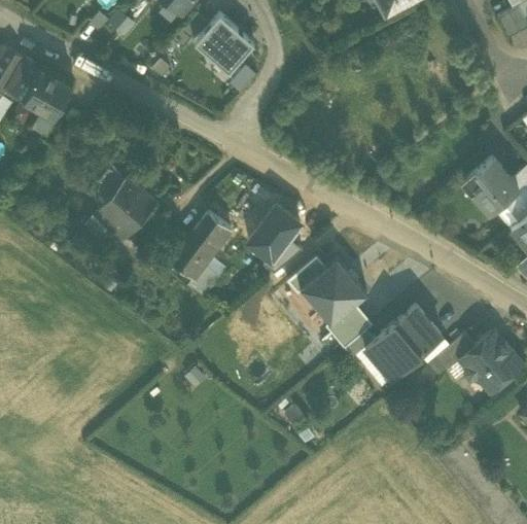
[(190,0),(167,0),(168,1),(180,11),(181,12),(190,0)]
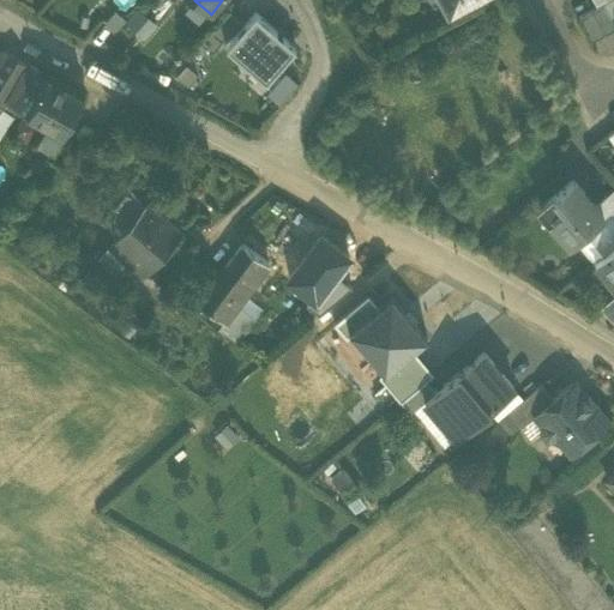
[(441,0),(450,14),(475,0),(441,0)]
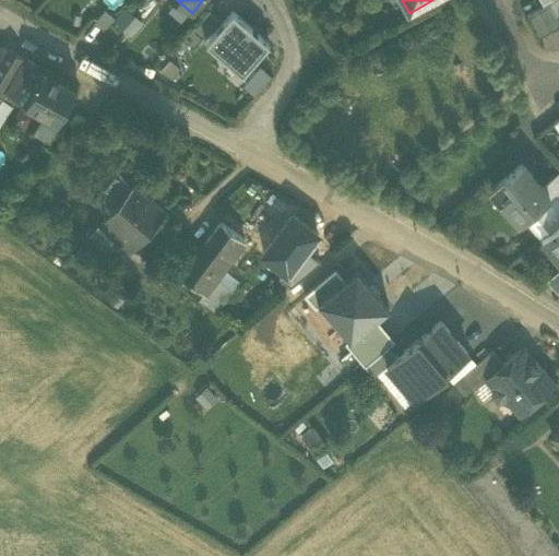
[(549,6),(558,0),(538,0),(544,9),(549,6)]
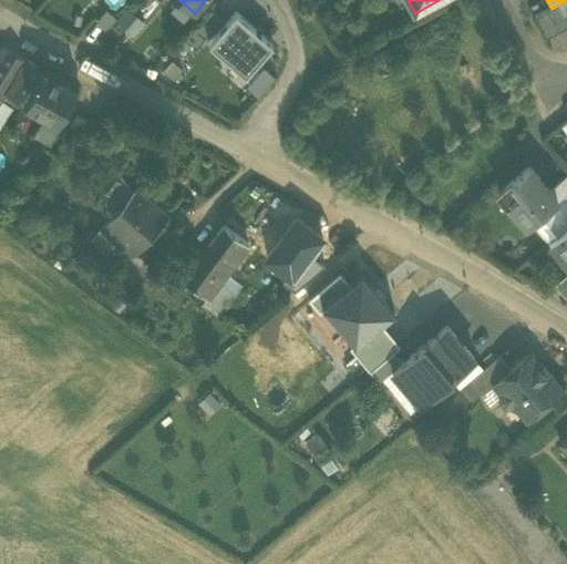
[(194,12),(181,1),(171,13),(183,24),(194,12)]
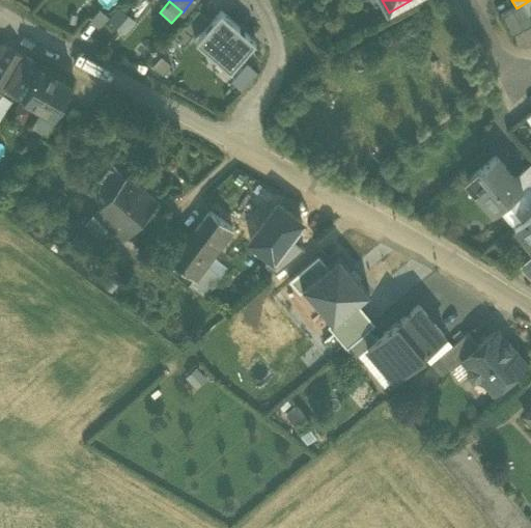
[(500,17),(511,37),(530,27),(530,23),(522,5),(516,8),(500,17)]
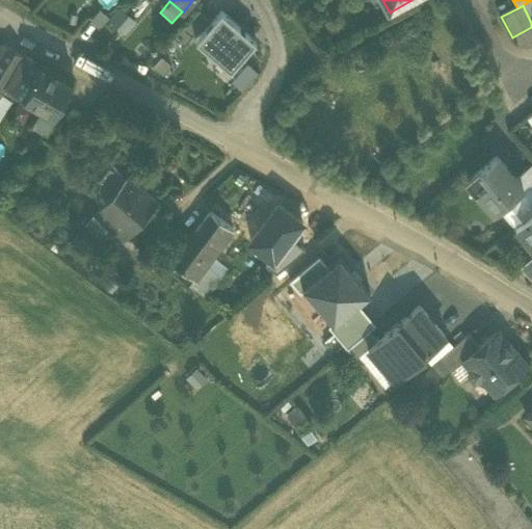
[(136,25),(118,9),(107,23),(125,37),(136,25)]
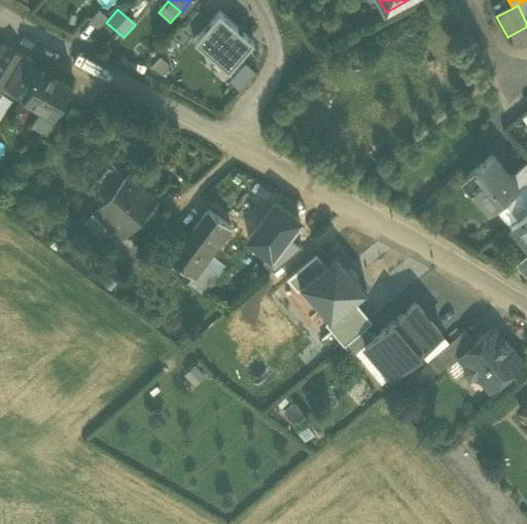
[(206,21),(197,12),(173,40),(182,48),(206,21)]
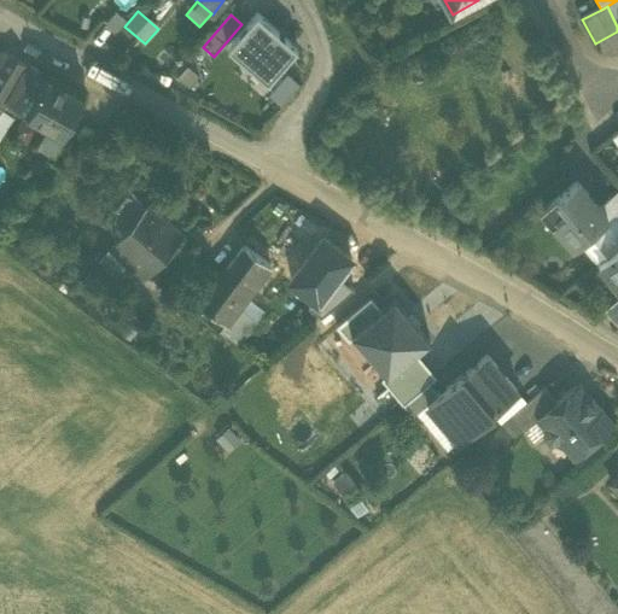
[(257,16),(227,50),(245,65),(249,60),(272,81),(297,51),(257,16)]
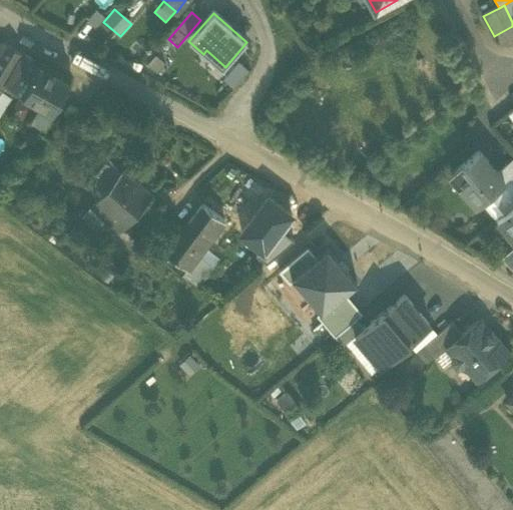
[(40,67),(23,57),(5,46),(0,54),(0,91),(1,92),(4,88),(15,94),(23,98),(40,67)]
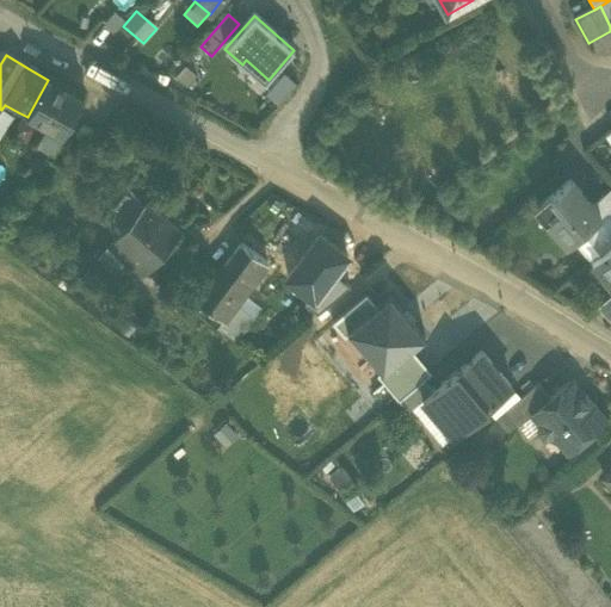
[(265,85),(269,80),(246,60),(242,64),(265,85)]
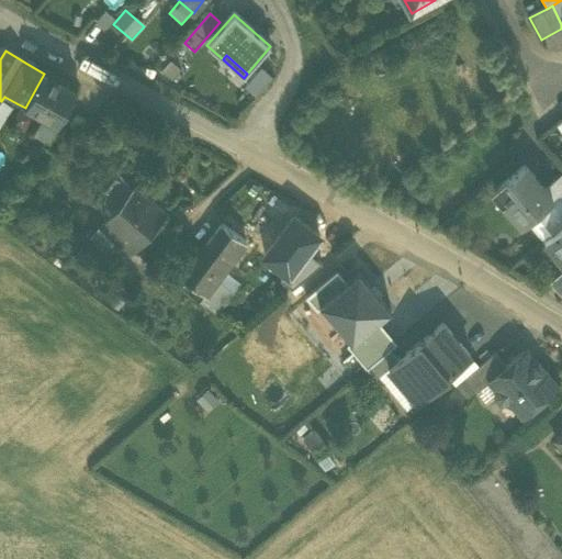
[(244,88),(256,100),(274,80),(262,69),(244,88)]
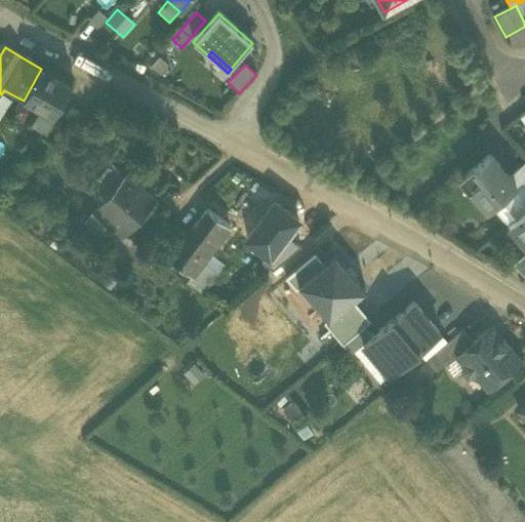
[(32,126),(45,132),(54,117),(72,84),(41,68),(41,69),(24,101),(41,110),(32,126)]
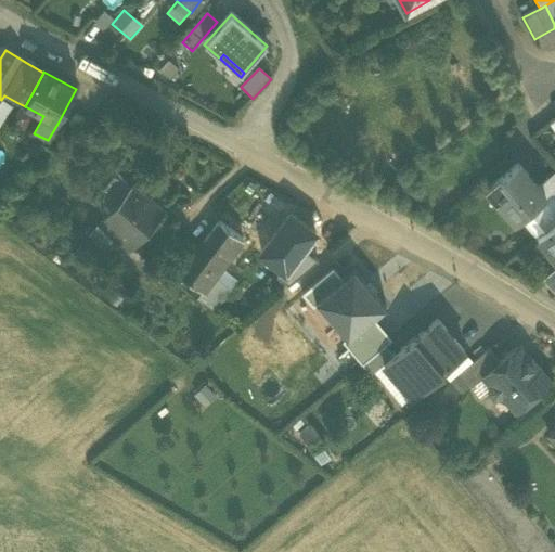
[(98,185),(107,194),(118,204),(132,188),(118,176),(115,179),(108,174),(111,169),(103,163),(89,178),(98,185)]
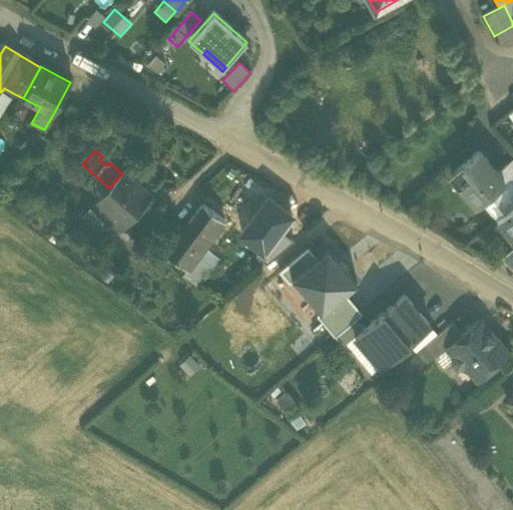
[(489,196),(497,189),(504,183),(497,174),(496,173),(479,152),(451,176),(477,206),(480,203),(489,196)]
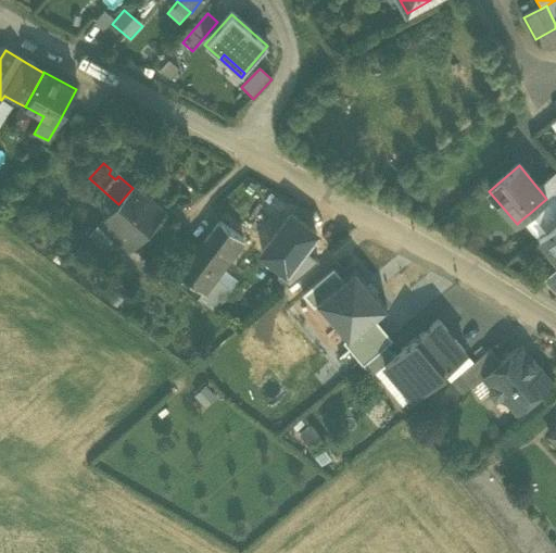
[(538,188),(539,189),(548,180),(555,189),(555,208),(555,209),(555,172),(547,179),(538,188)]
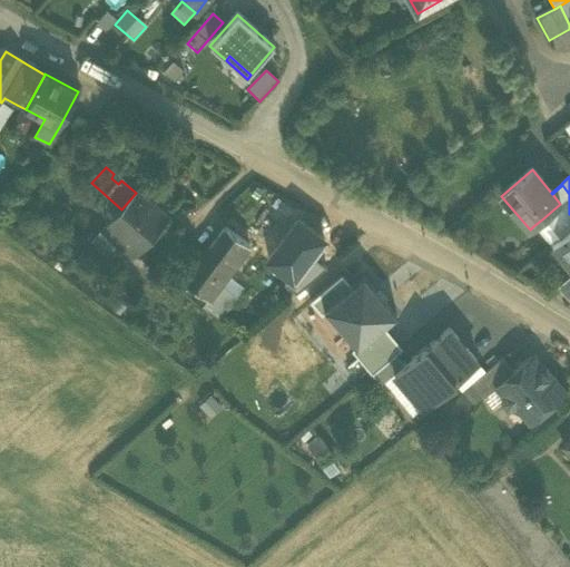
[(560,204),(569,214),(569,213),(569,194),(562,185),(552,194),(560,204)]
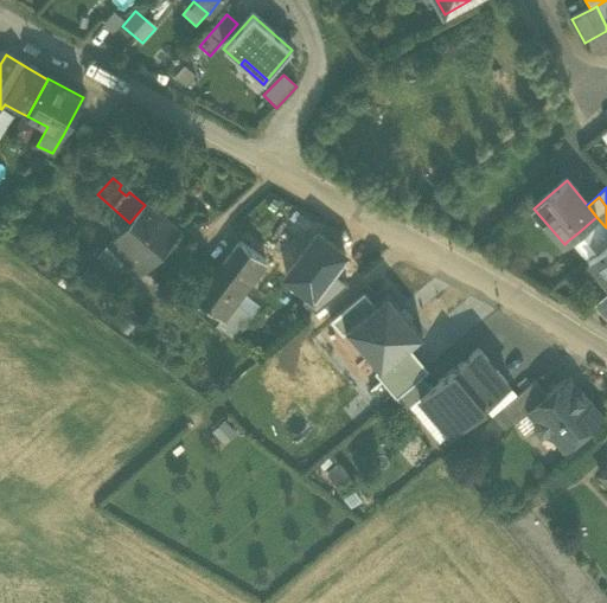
[(145,205),(129,223),(164,252),(180,235),(145,205)]
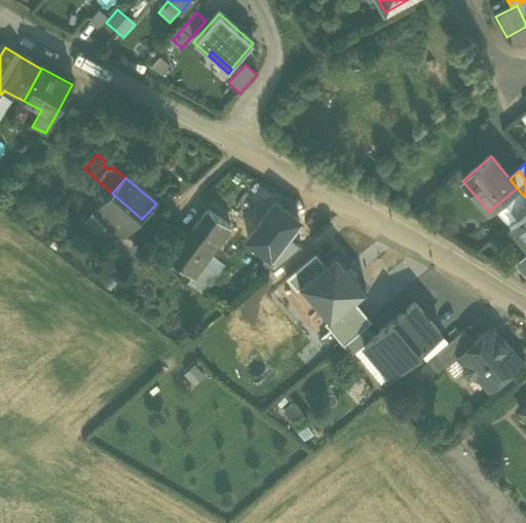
[(100,207),(112,193),(102,184),(90,197),(100,207)]
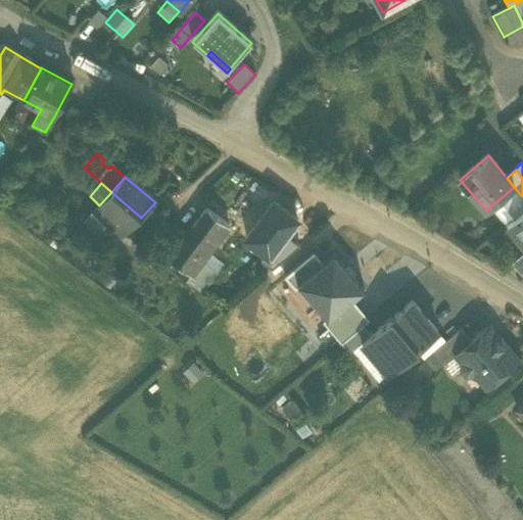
[(507,193),(522,211),(522,210),(522,196),(514,187),(507,193)]
